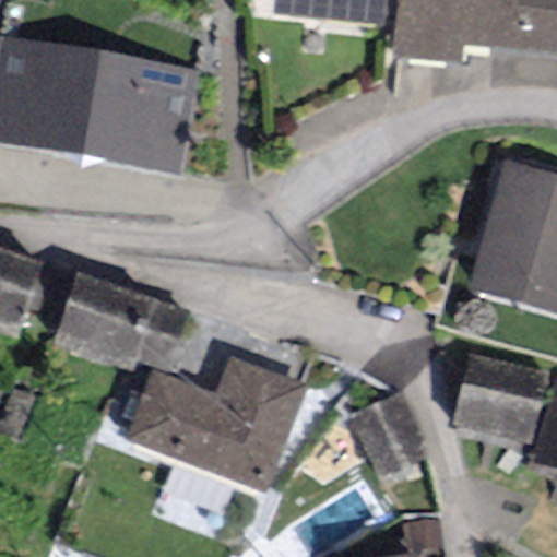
[(272,0),(271,11),(394,23),(396,0),(272,0)]
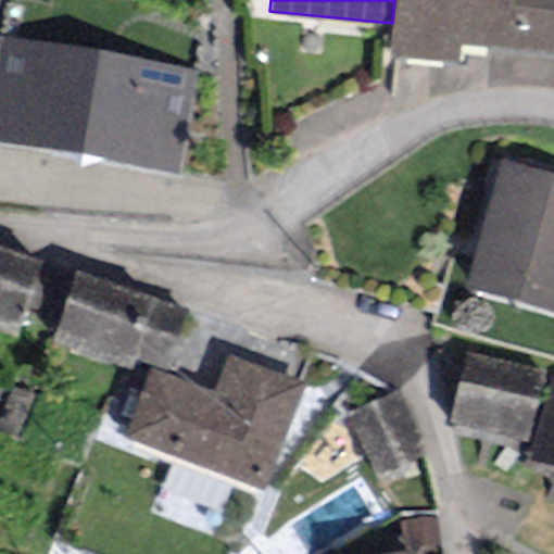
[(394,0),(392,23),(389,58),(458,64),(461,42),(553,51),(553,0),(394,0)]
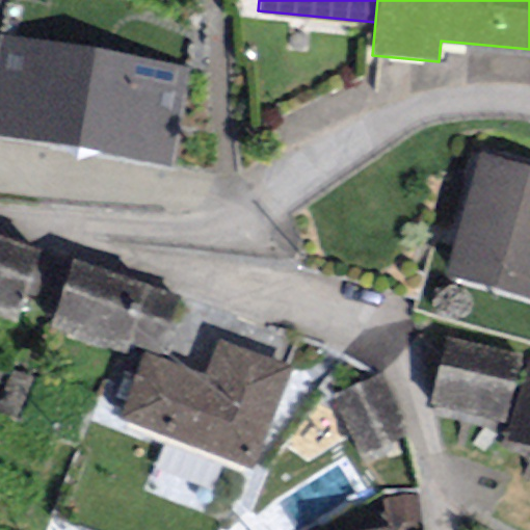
[(189,63),(0,33),(0,137),(173,165),(189,63)]
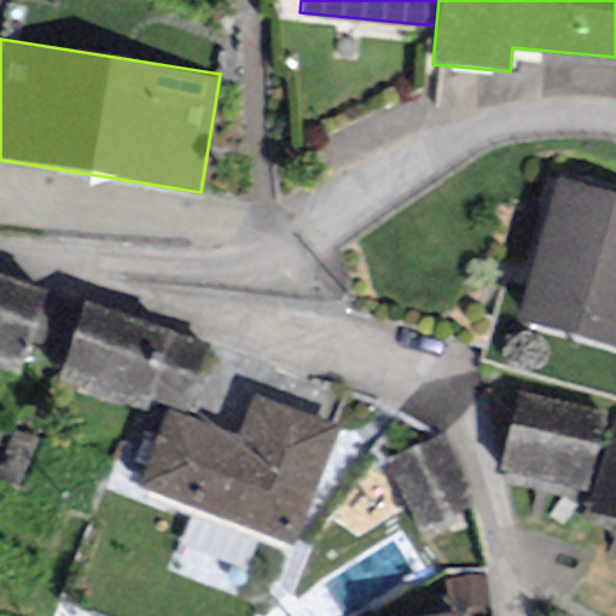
[(615,191),(558,176),(521,320),(615,343),(615,191)]
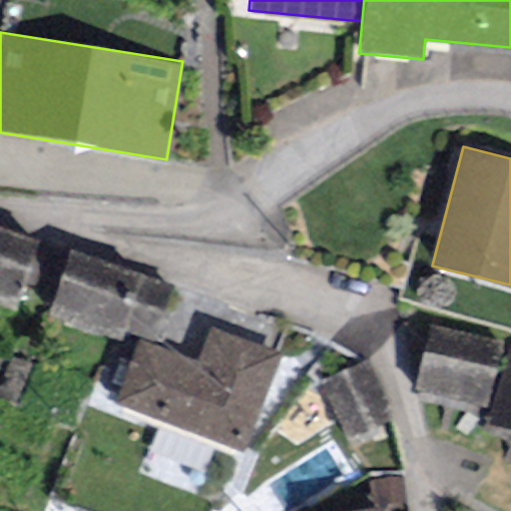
[(0,226),(0,304),(16,310),(42,242),(0,226)]
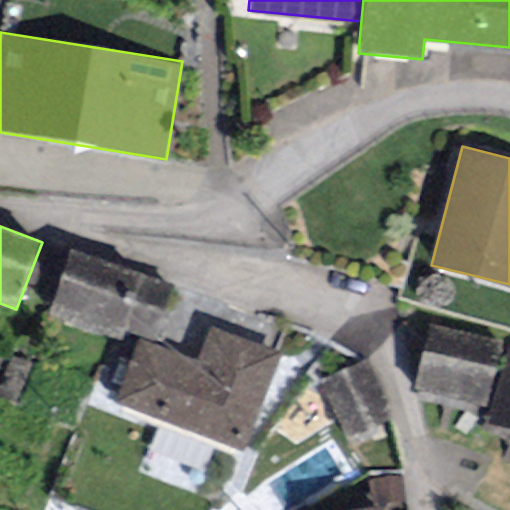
[(172,284),(72,246),(47,313),(123,341),(127,330),(152,339),(172,284)]
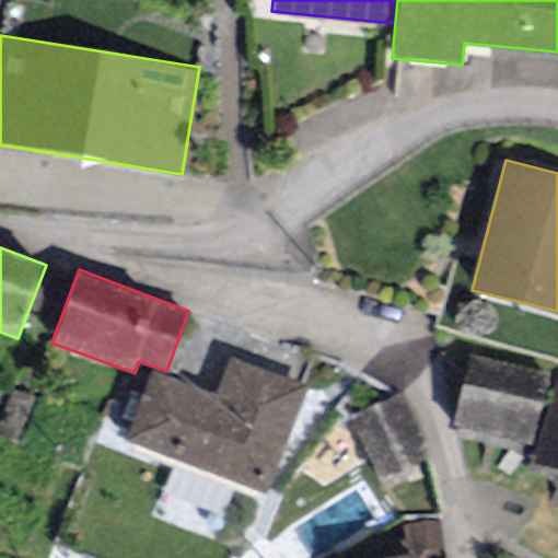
[(550,373),(471,352),(452,426),(532,445),(550,373)]
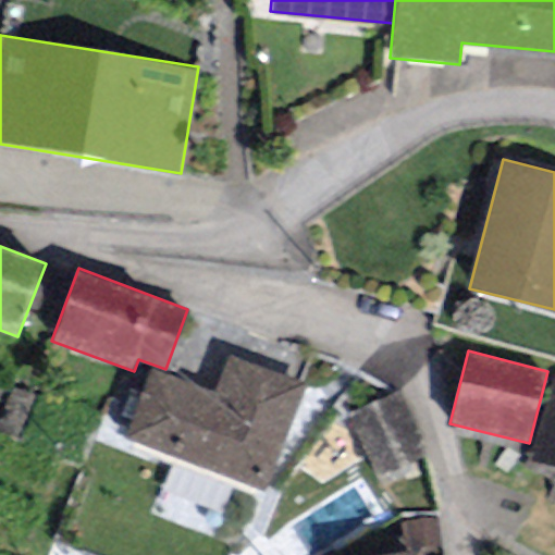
[(306,384),(230,355),(214,395),(151,371),(125,439),(264,492),(306,384)]
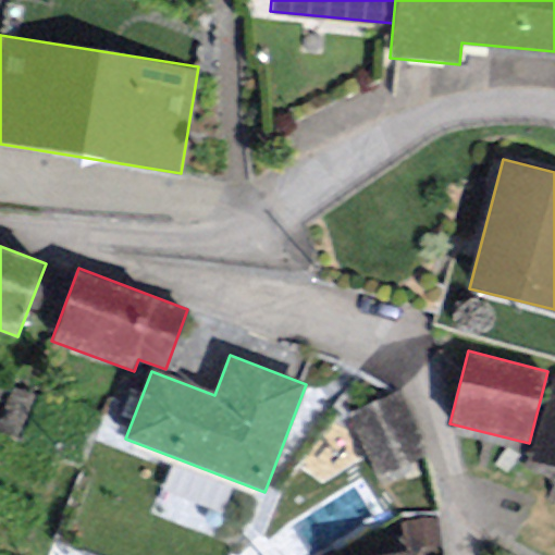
[(554,383),(534,460),(554,466),(554,383)]
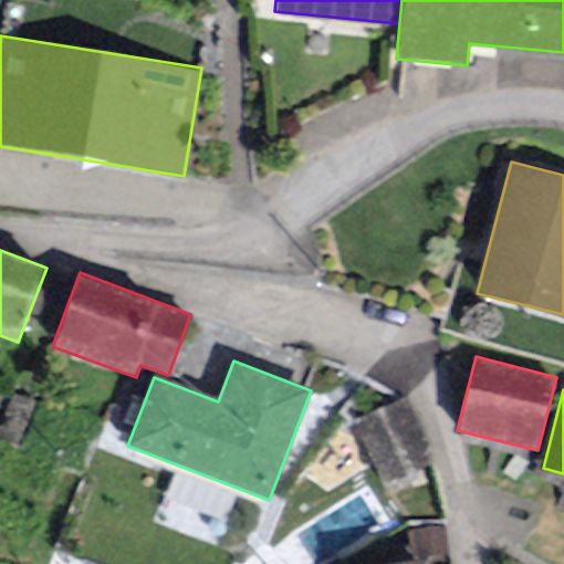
[(409,395),(357,417),(384,480),(436,458),(409,395)]
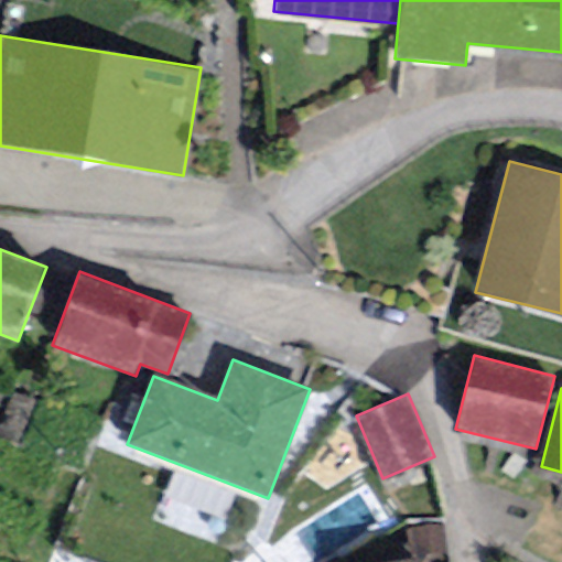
[(235,561),(245,536),(85,476),(57,549),(94,561),(235,561)]
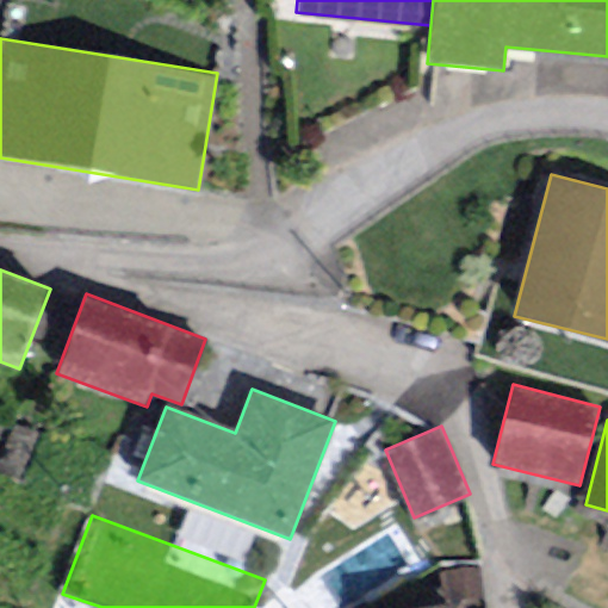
All buildings are outlined.
